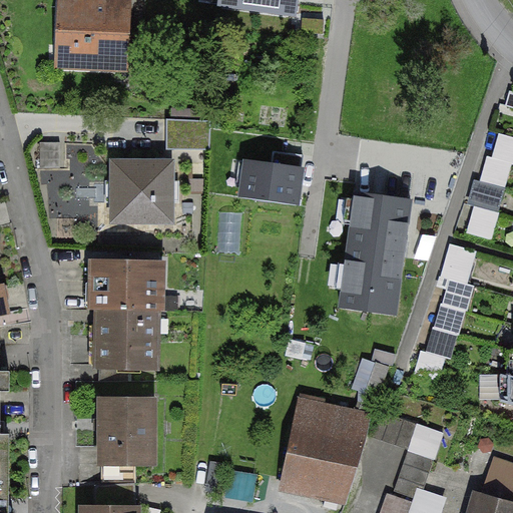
[(72,0),(73,2),(62,1),(60,46),(76,47),(75,67),(103,68),(104,52),(127,53),(129,1),(94,0),(72,0)]
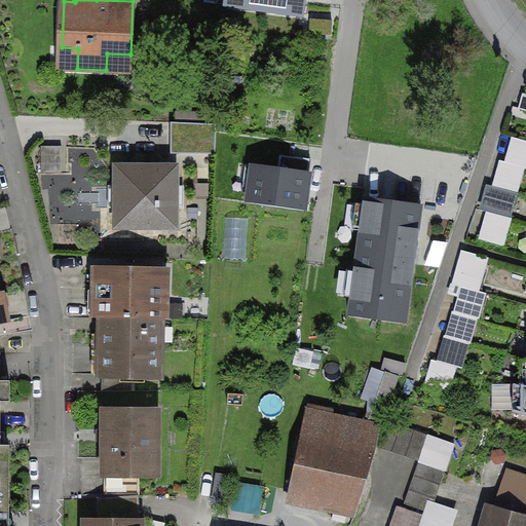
[(232,0),(232,4),(298,12),(299,0),(232,0)]
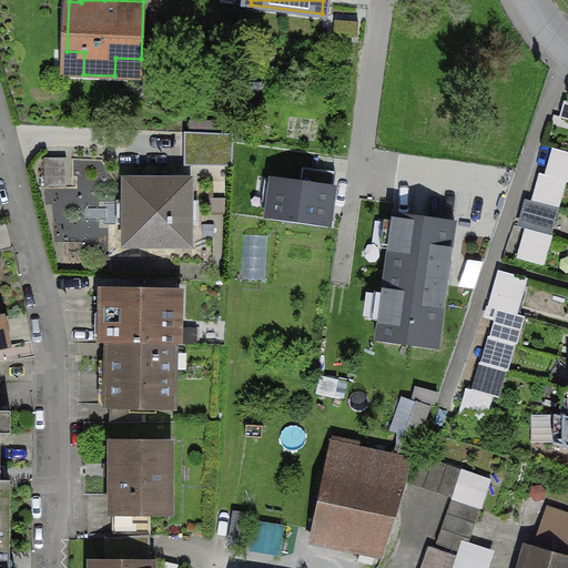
[(235,134),(185,134),(185,169),(234,169),(235,134)]
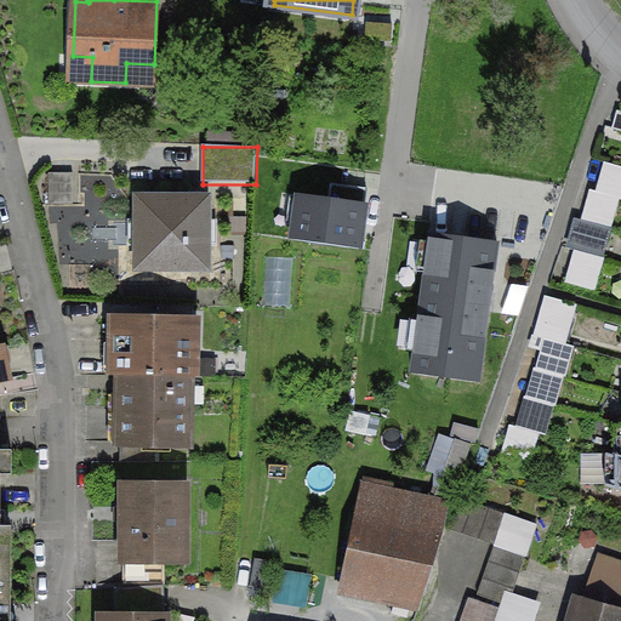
[(620,166),(604,163),(597,192),(620,199),(620,198),(620,166)]
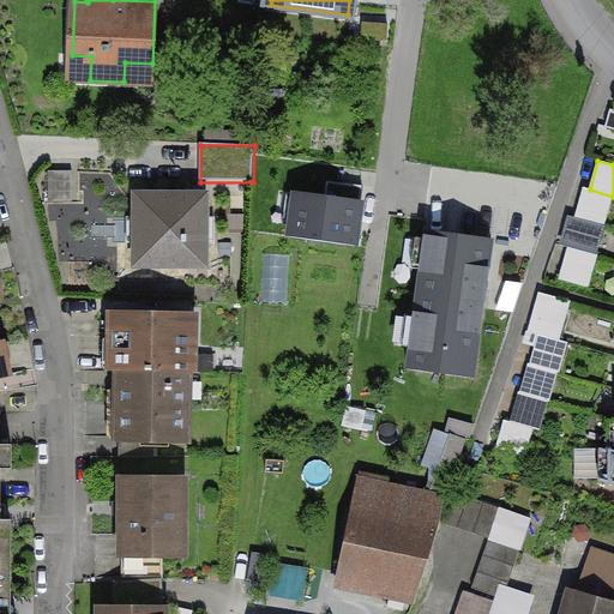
[(74,172),(49,172),(49,203),(74,203),(74,172)]
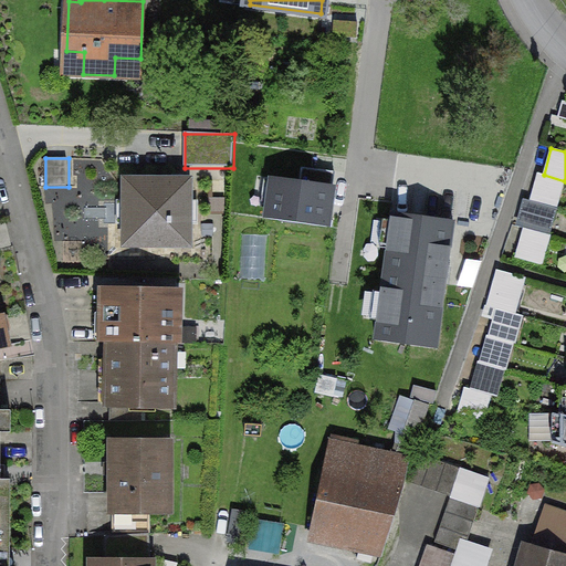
[(538,174),(531,199),(557,206),(558,207),(565,181),(544,175),(538,174)]
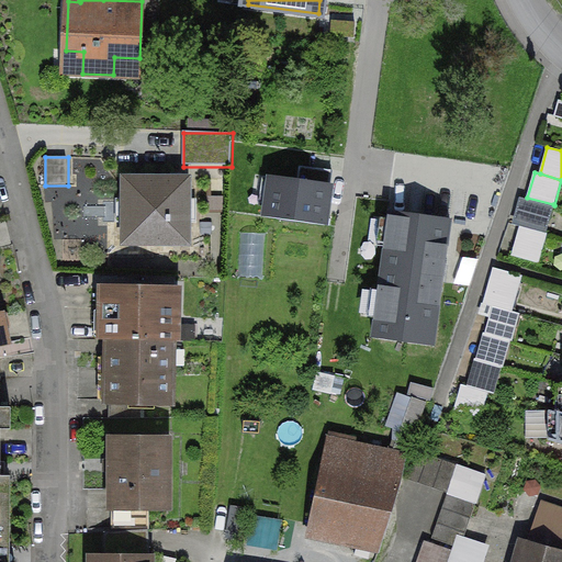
[(188,180),(126,180),(126,243),(188,243),(188,180)]
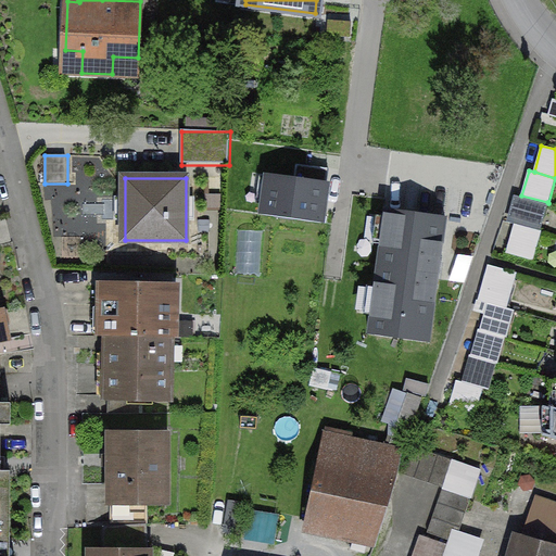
[(244,179),(235,255),(319,266),(329,189),(244,179)]
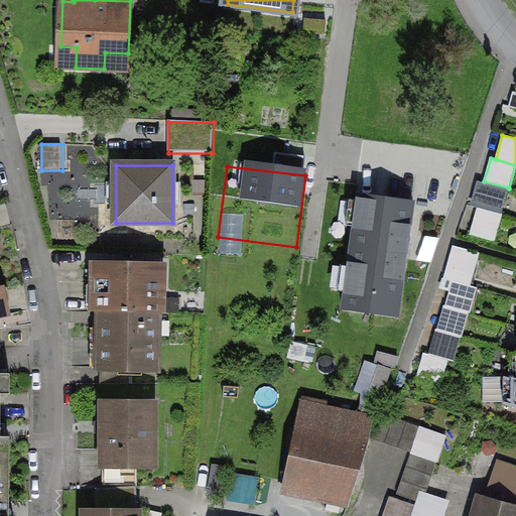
[(483,181),(476,207),(478,207),(500,214),(508,187),(484,181),(483,181)]
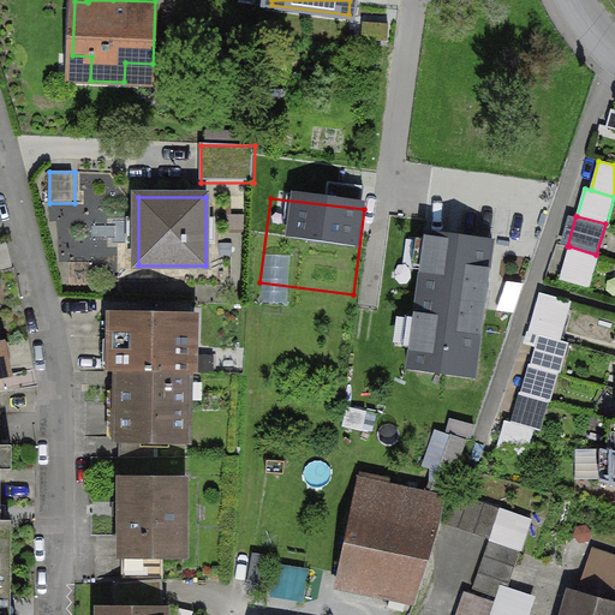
[(406,358),(483,370),(502,233),(425,222),(406,358)]
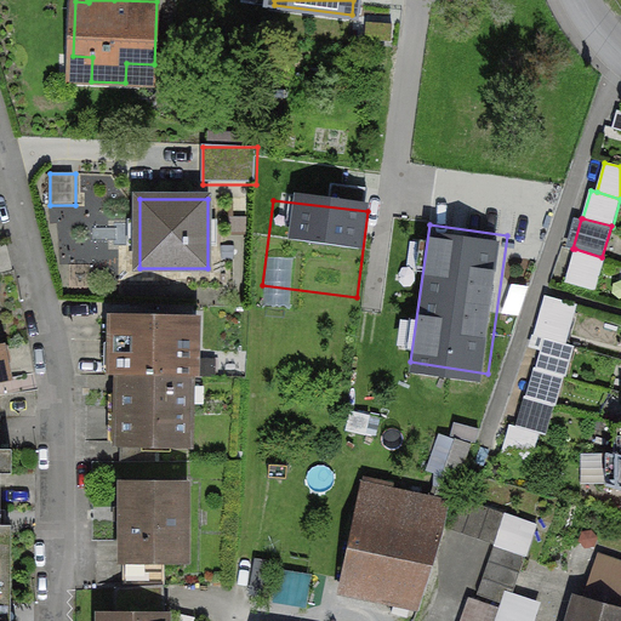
[(602,257),(575,249),(565,283),(596,291),(605,257),(602,257)]
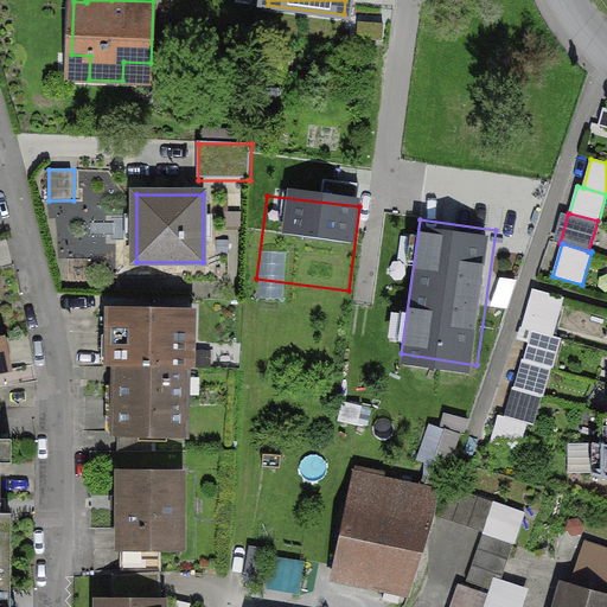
[(564,299),(532,289),(522,328),(532,331),(554,337),(564,299)]
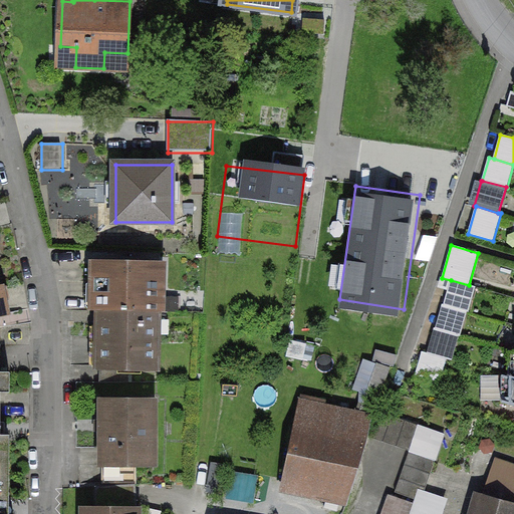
[(95,312),(100,312),(158,312),(161,312),(161,266),(101,265),(101,281),(95,281),(95,312)]
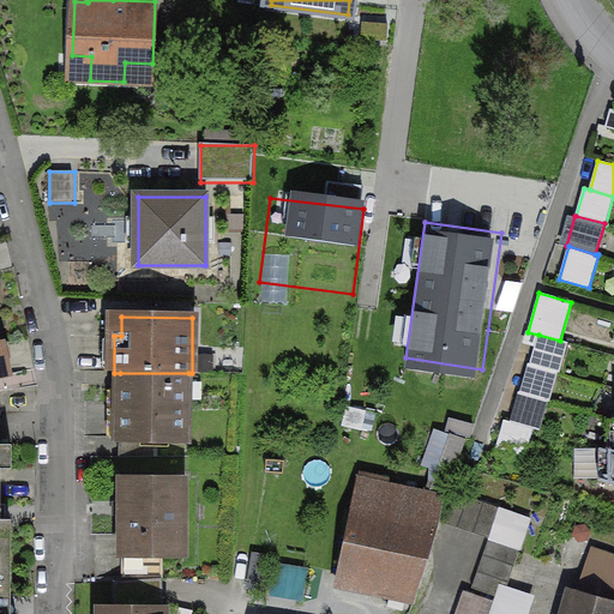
[(560,341),(539,335),(530,363),(558,371),(560,372),(567,343),(560,341)]
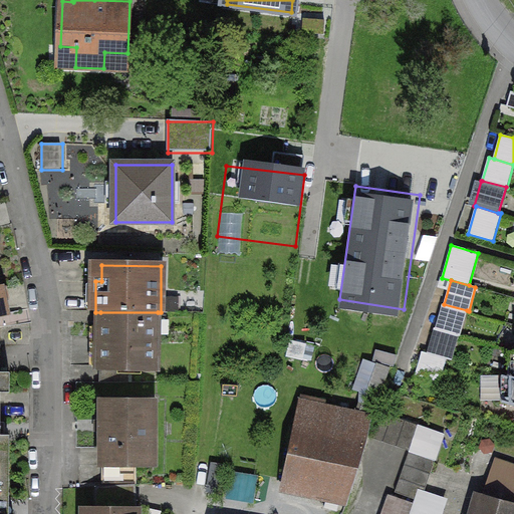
[(6,288),(1,286),(0,286),(0,316),(8,314),(5,303),(9,299),(6,288)]
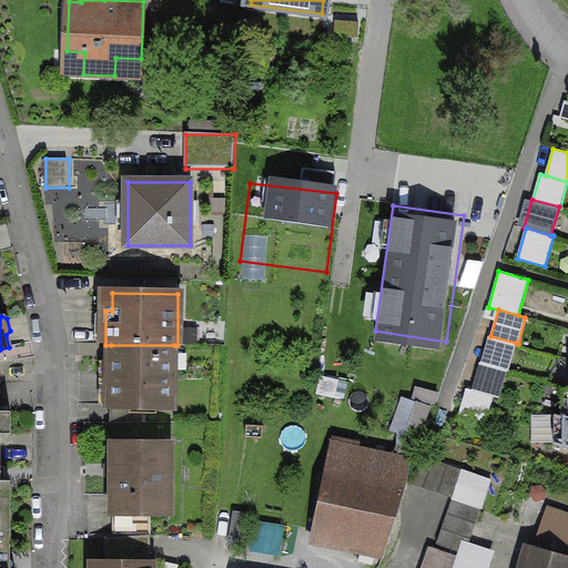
[(489,336),(482,364),(507,371),(509,371),(516,343),(490,336),(489,336)]
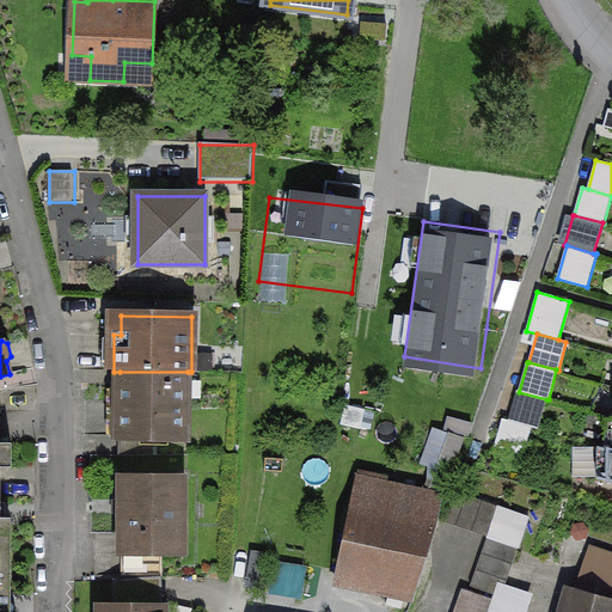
[(120,372),(118,439),(153,439),(187,439),(188,372),(120,372)]
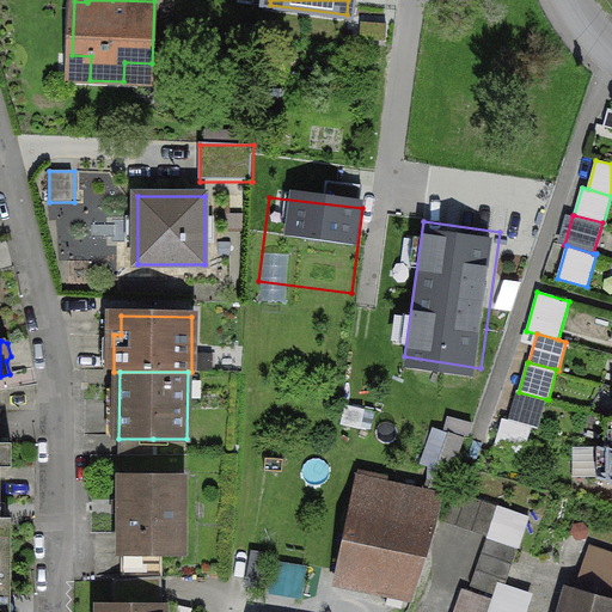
[(519,392),(518,391),(509,421),(532,427),(539,429),(546,399),(519,392)]
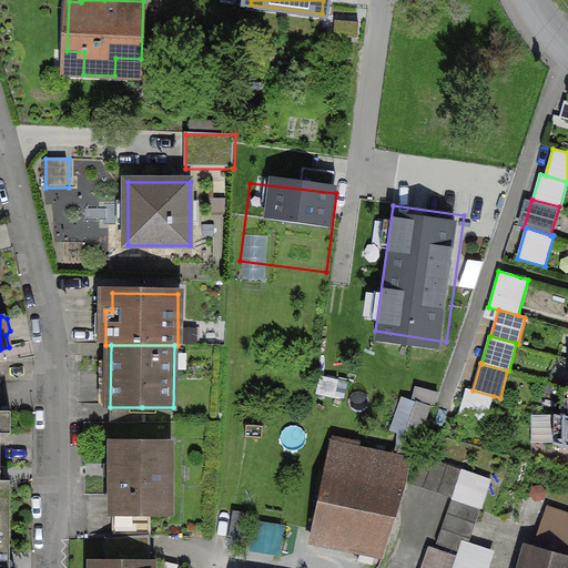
[(473,391),(466,388),(457,421),(485,428),(494,396),(473,391)]
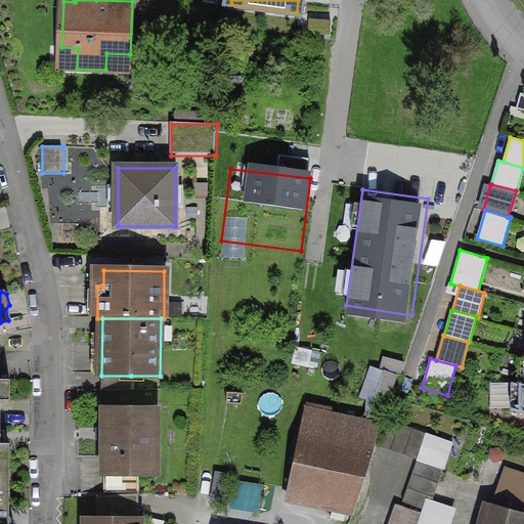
[(131,376),(101,376),(101,391),(131,391),(131,376)]
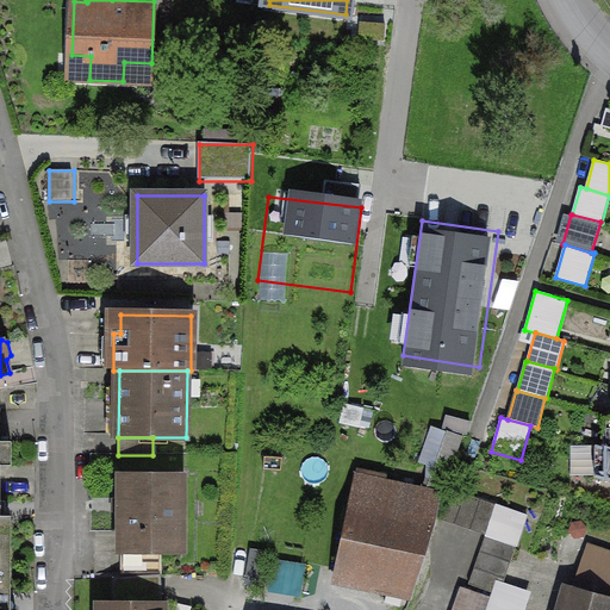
[(609,481),(609,449),(605,448),(597,446),(597,479),(609,481)]
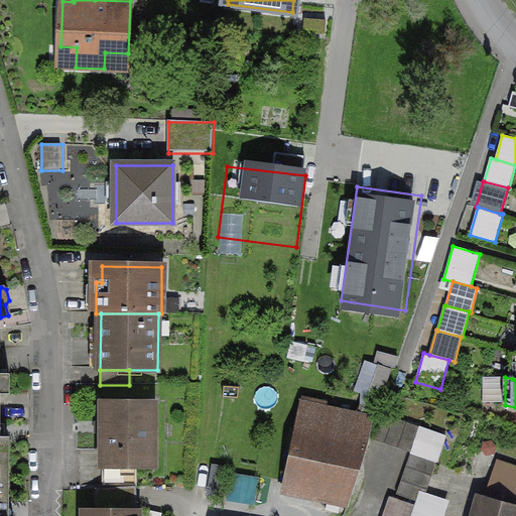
[(154,402),(104,403),(104,422),(101,422),(101,436),(104,436),(105,469),(136,468),(154,468),(154,402)]
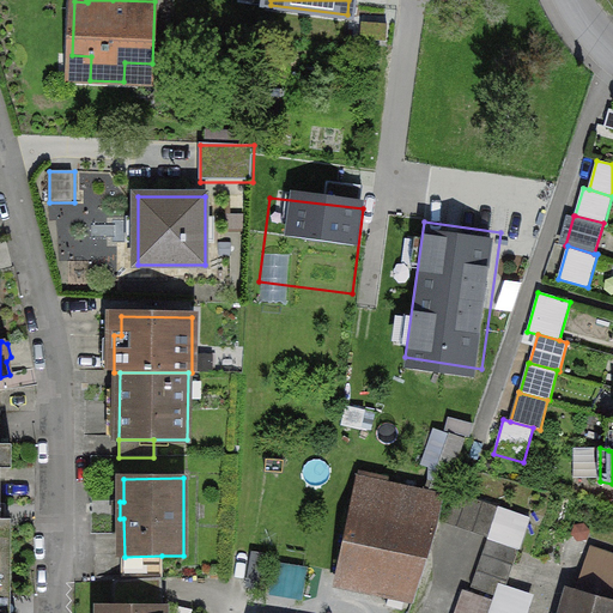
[(338,572),(422,592),(443,499),(359,480),(338,572)]
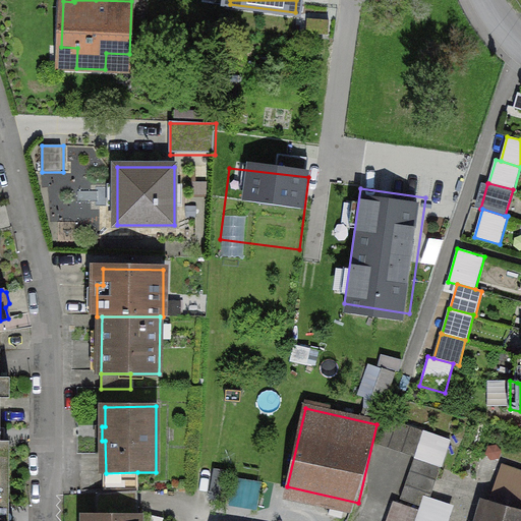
[(416,458),(424,431),(386,418),(377,445),(416,458)]
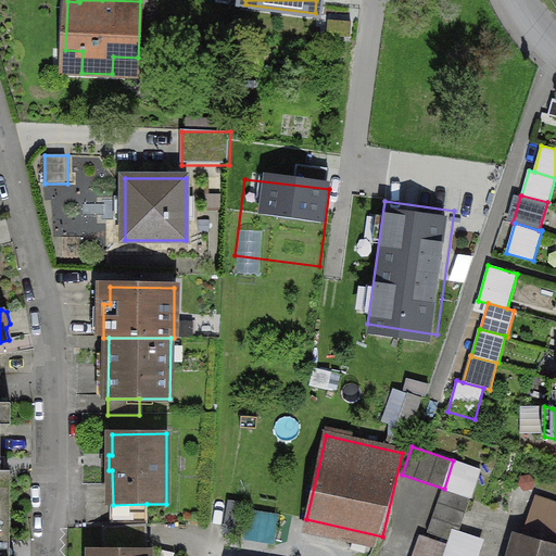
[(472,500),(444,489),(428,533),(456,544),(472,500)]
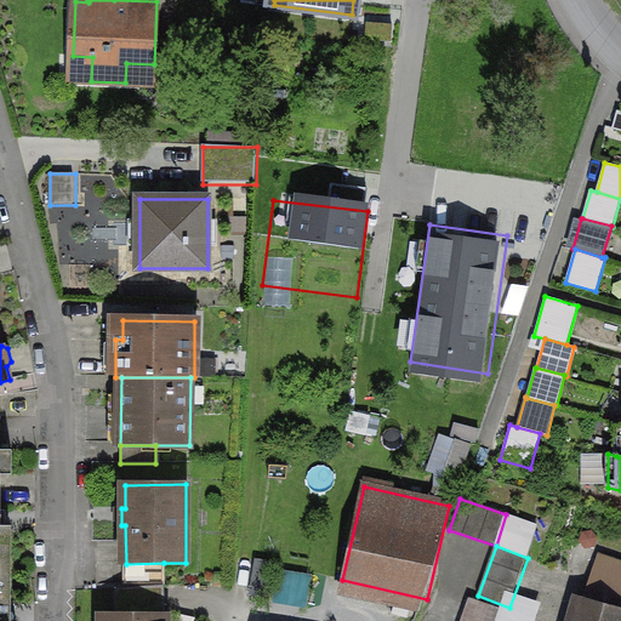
[(585,598),(620,609),(620,560),(598,554),(585,598)]
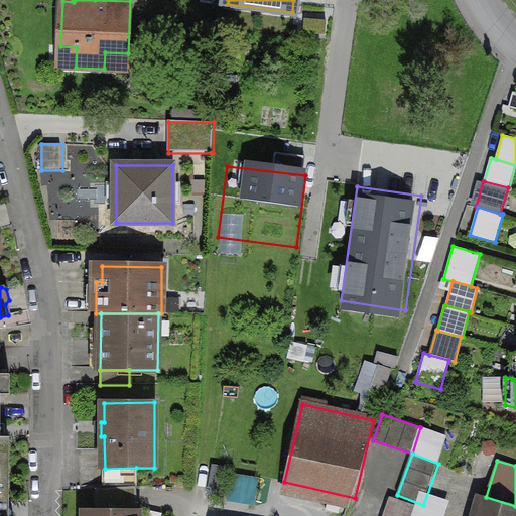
[(136,468),(105,469),(105,485),(136,484),(136,468)]
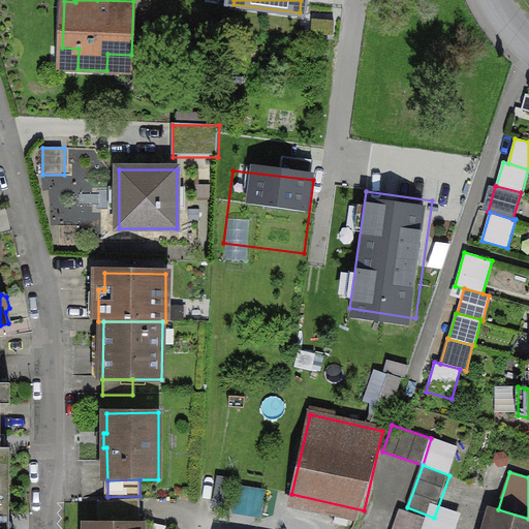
[(139,499),(99,501),(100,521),(142,518),(139,499)]
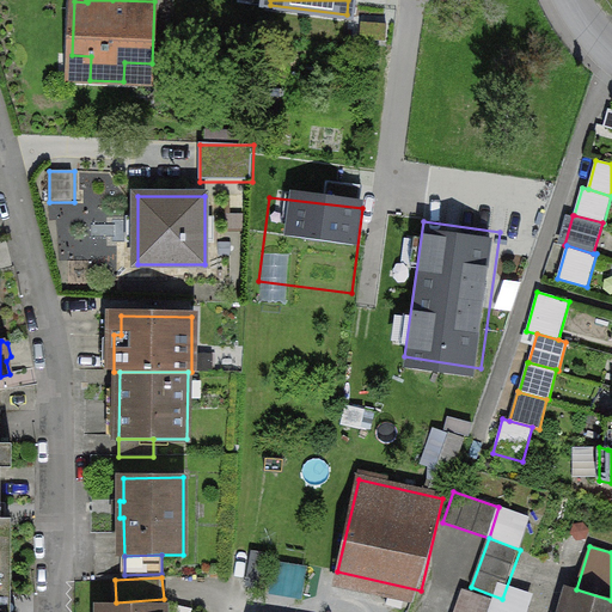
[(611,611),(611,600),(576,589),(569,587),(561,611),(611,611)]
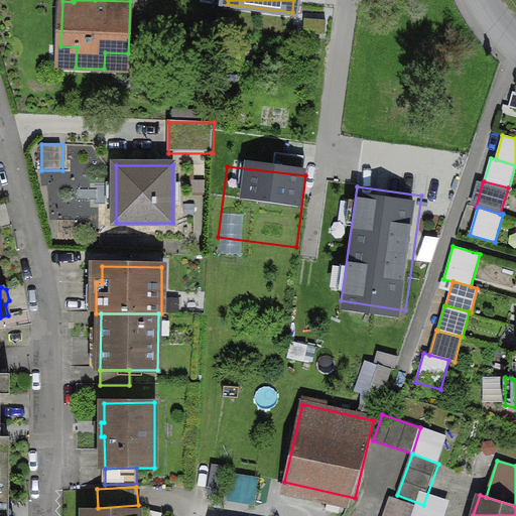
[(414,515),(418,507),(392,498),(385,515),(414,515)]
